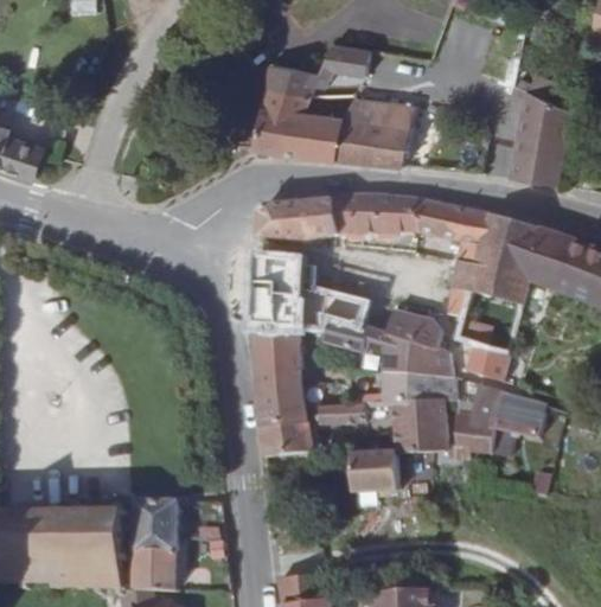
[(101,0),(74,0),(75,17),(102,16),(101,0)]
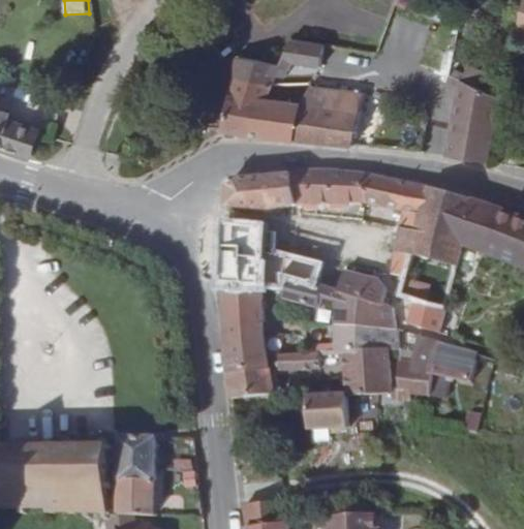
[(523,0),(522,0),(514,35),(523,37),(523,0)]
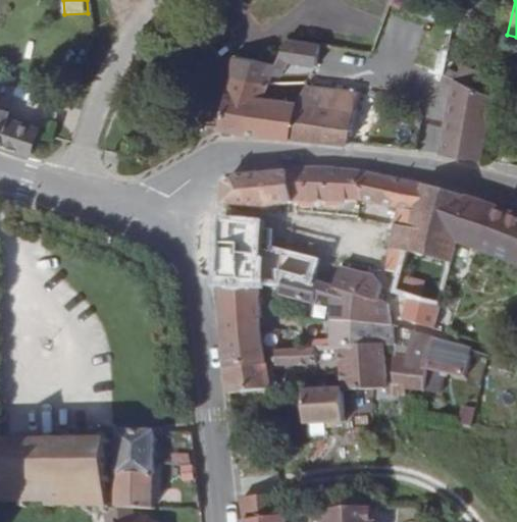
[(279,50),(316,57),(323,38),(283,30),(279,50)]
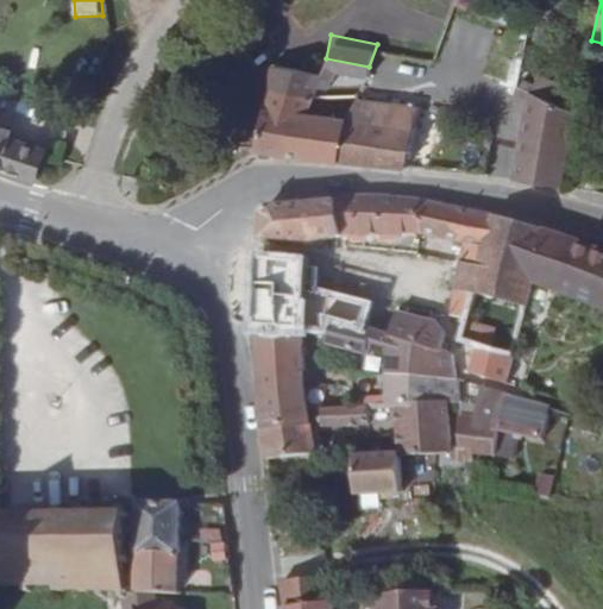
[(320,76),(277,68),(271,85),(315,93),(320,76)]
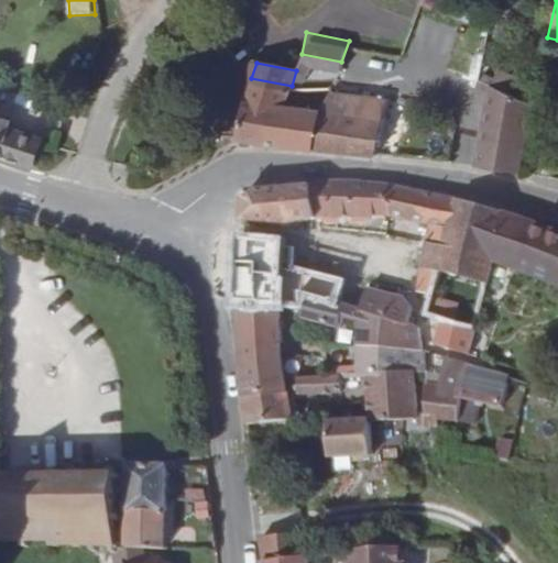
[(244,103),(239,120),(234,135),(263,140),(270,101),(286,101),(292,86),(251,78),(244,103)]
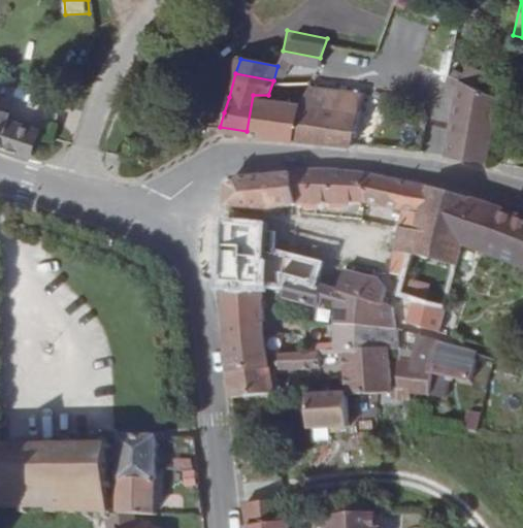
[(454,95),(457,85),(431,74),(430,85),(454,95)]
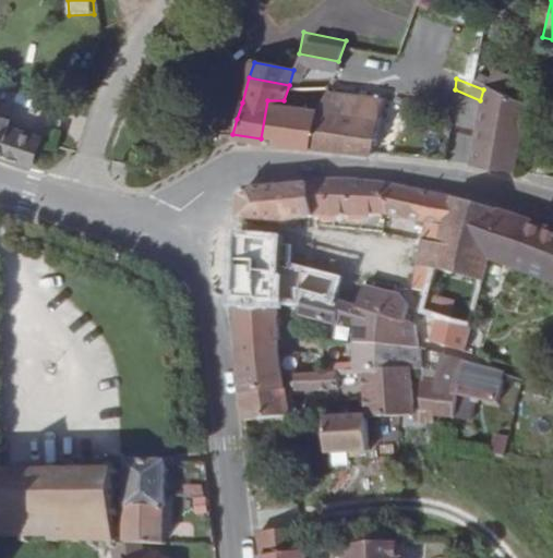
[(329,86),(320,105),(305,145),(370,153),(380,95),(329,86)]
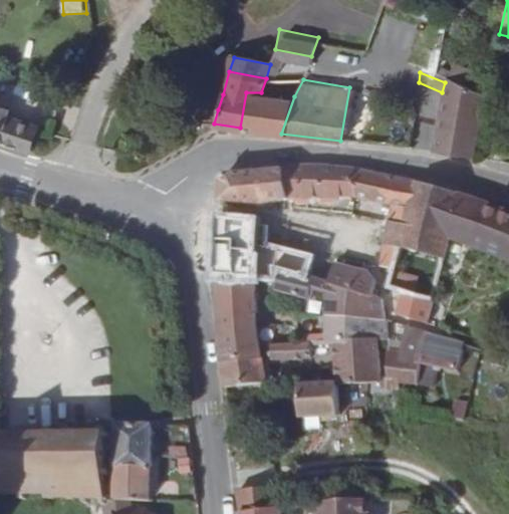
[(468,156),(481,94),(445,82),(442,92),(430,151),(468,156)]
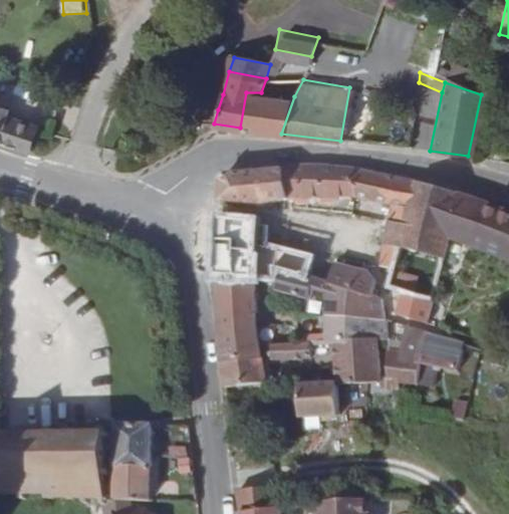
[(261,92),(246,92),(240,127),(281,134),(294,96),(261,92)]
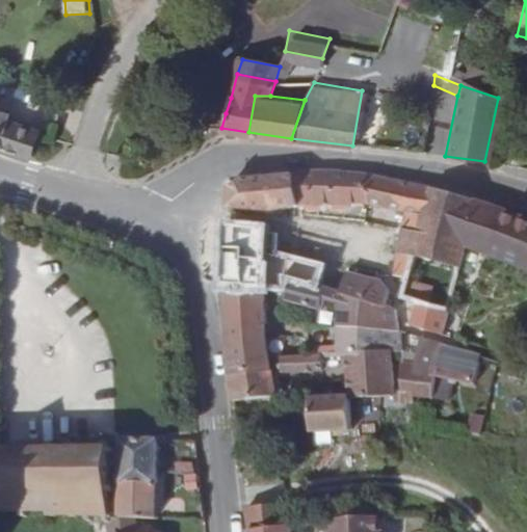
[(0,108),(0,148),(29,158),(38,132),(7,123),(10,111),(0,108)]
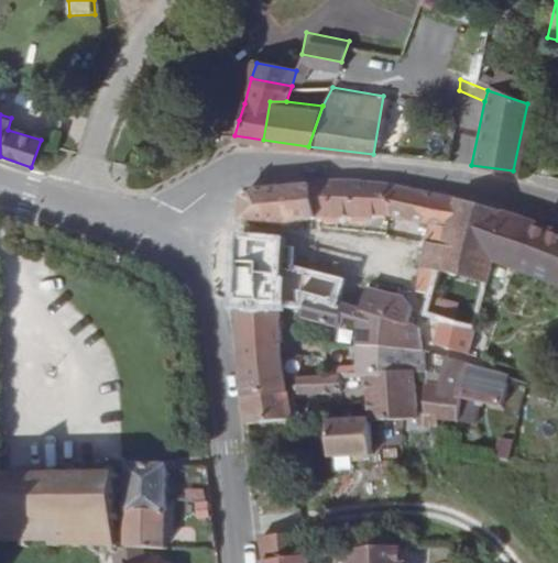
[(337,214),(387,219),(392,189),(339,181),(327,183),(327,217),(337,214)]
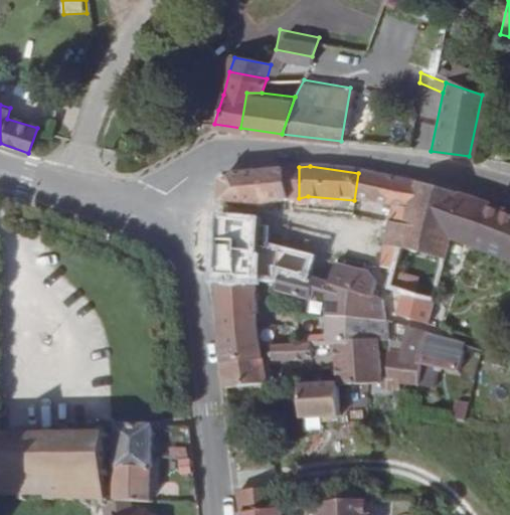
[(267,203),(299,198),(299,167),(225,174),(218,185),(218,201),(253,204),(267,203)]
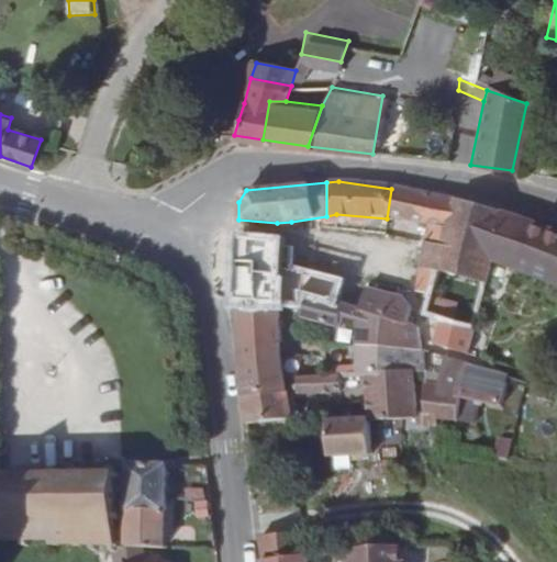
[(387,218),(427,221),(426,237),(444,243),(454,198),(391,189),(387,218)]
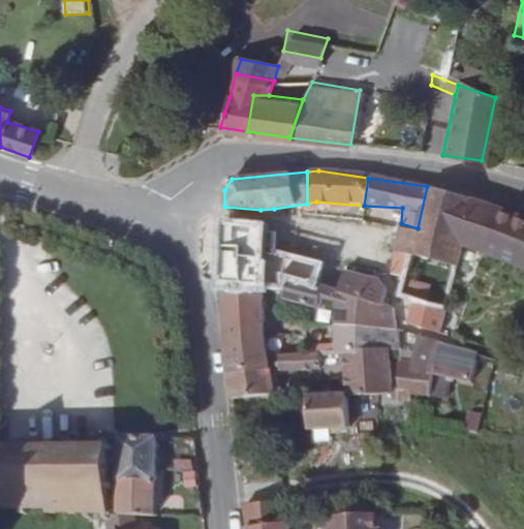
[(523,221),(471,203),(427,186),(418,228),(401,223),(396,248),(411,254),(404,276),(400,289),(398,297),(412,302),(438,312),(462,251),(523,273),(523,221)]
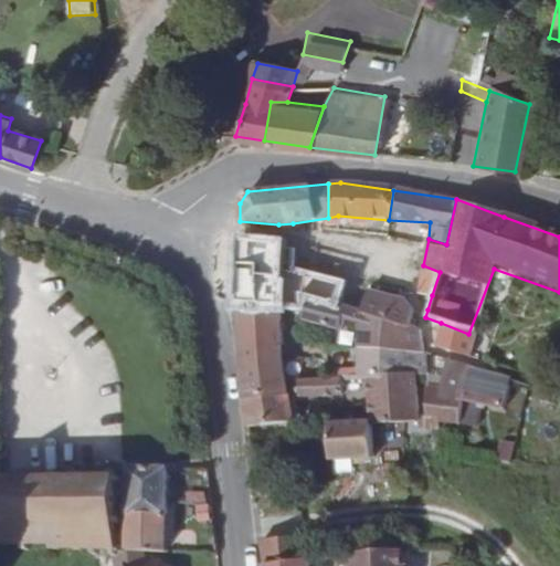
[(296,250),(283,243),(240,241),(240,302),(280,304),(293,308),(300,310),(303,296),(336,304),(340,284),(293,272),(296,250)]
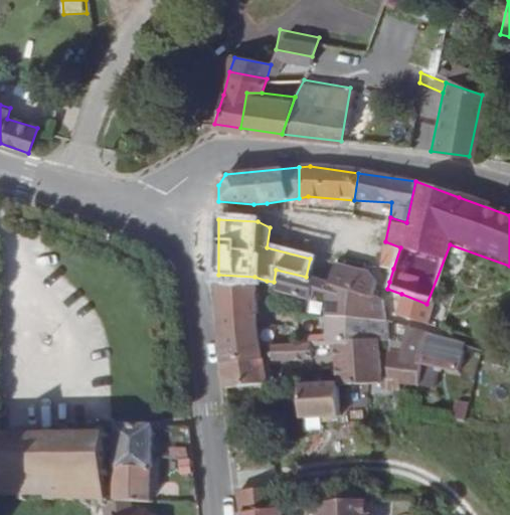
[(393,269),(400,247),(385,241),(380,265),(393,269)]
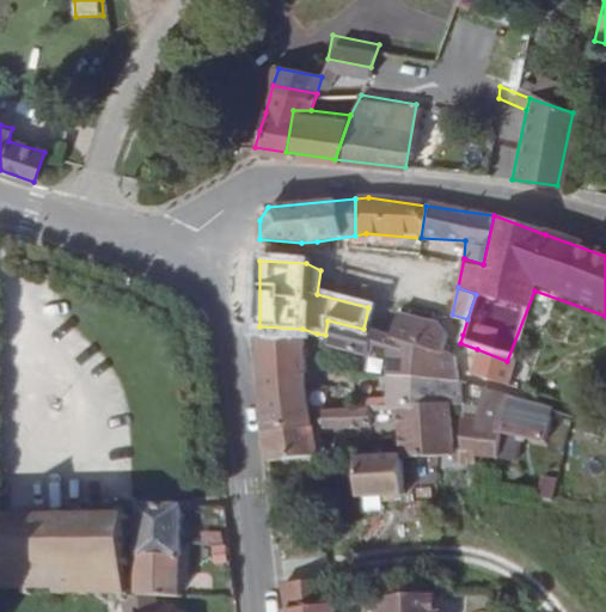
[(444,352),(446,329),(396,316),(393,329),(391,337),(444,352)]
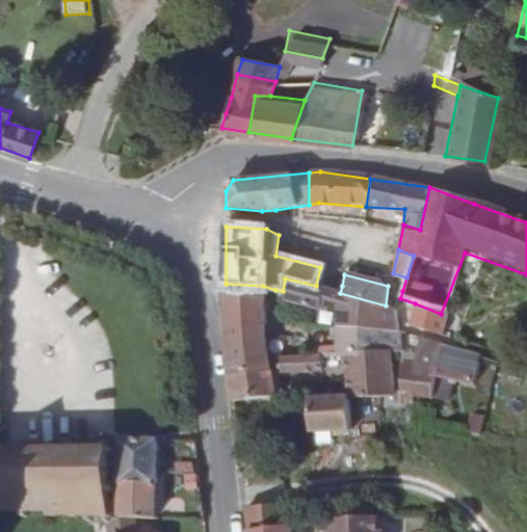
[(340,293),(326,290),(316,286),(285,278),(283,291),(283,301),(312,307),(338,313),(338,322),(398,329),(396,310),(386,306),(340,293)]
